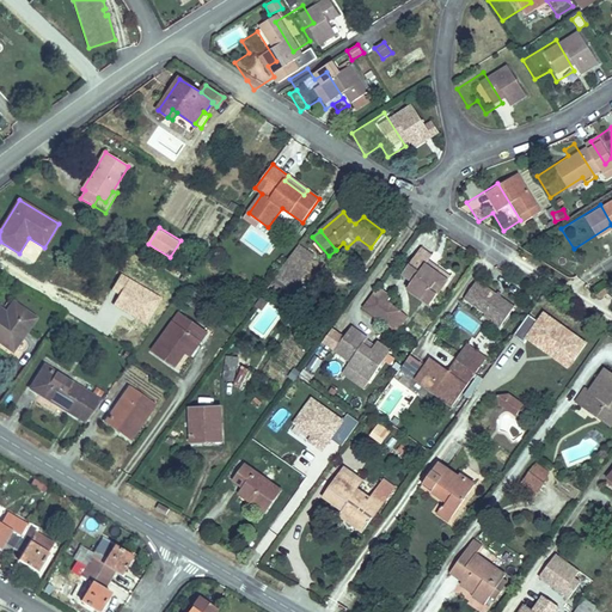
[(369,250),(371,248),(357,238),(347,248),(343,243),(336,250),(342,256),(359,243),(369,250)]
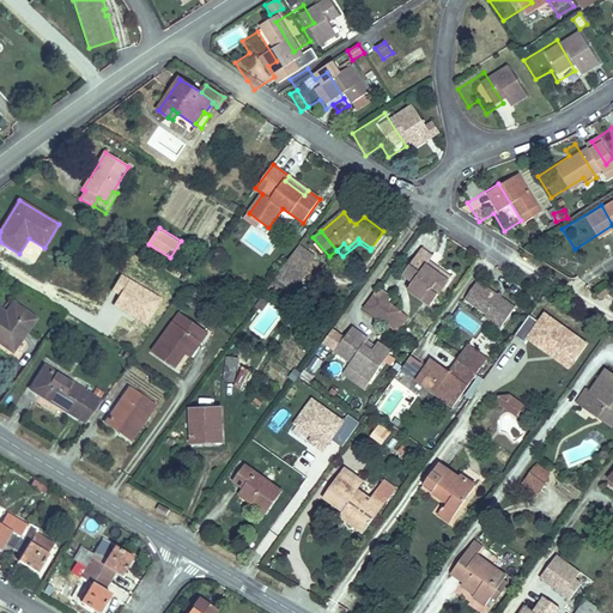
[(299,246),(289,261),(303,271),(314,256),(299,246)]
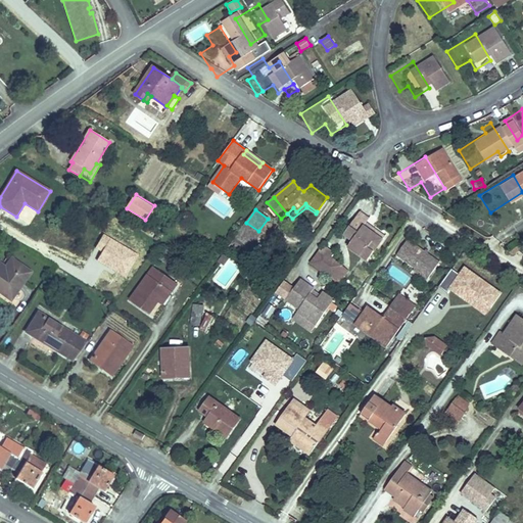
[(361,211),(358,216),(367,222),(370,219),(361,211)]
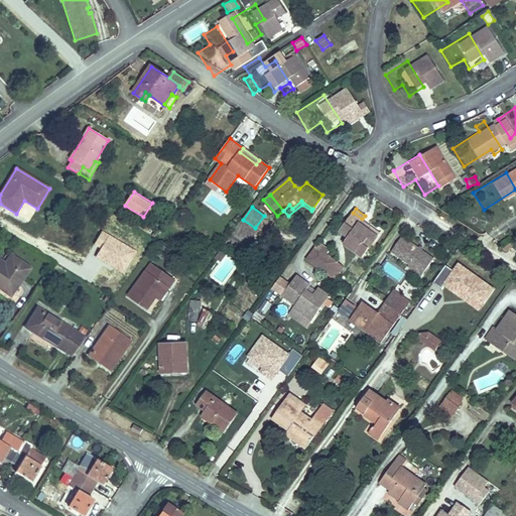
[(362,219),(353,213),(340,231),(349,238),(345,244),(363,257),(375,241),(369,237),(372,233),(359,223),(362,220),(362,219)]
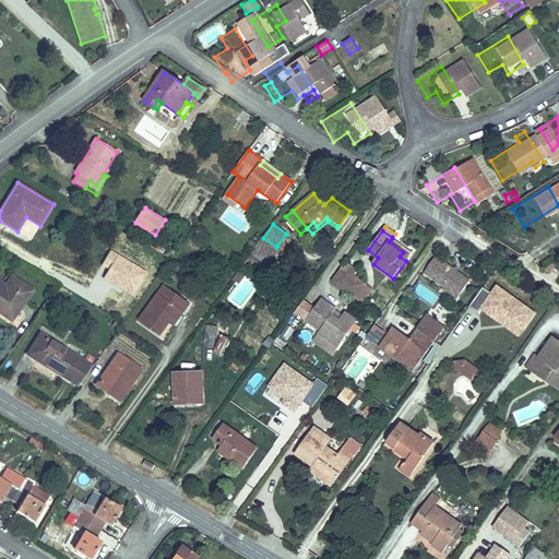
[(276,247),(263,238),(252,252),(269,263),(278,249),(276,247)]
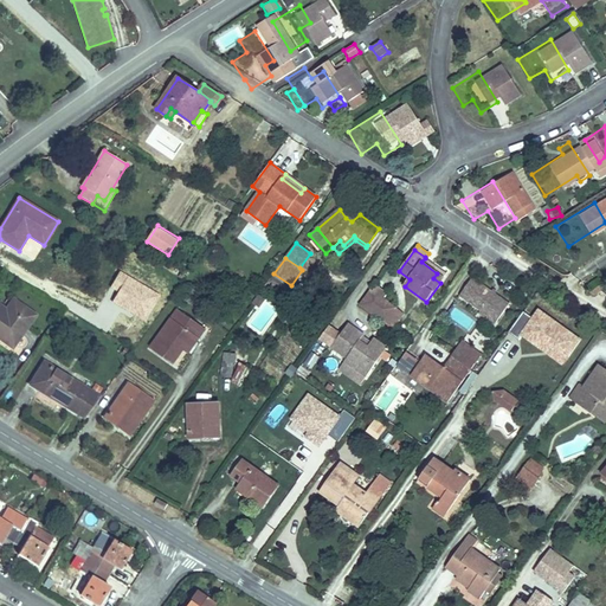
[(446,274),(425,258),(421,262),(437,274),(433,278),(440,283),(446,274)]
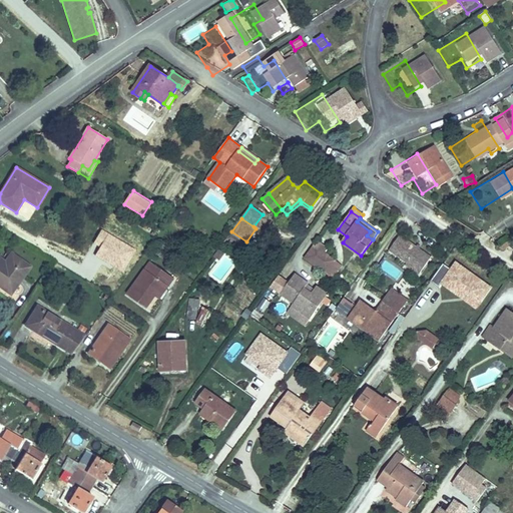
[(140,220),(138,224),(145,229),(148,224),(140,220)]
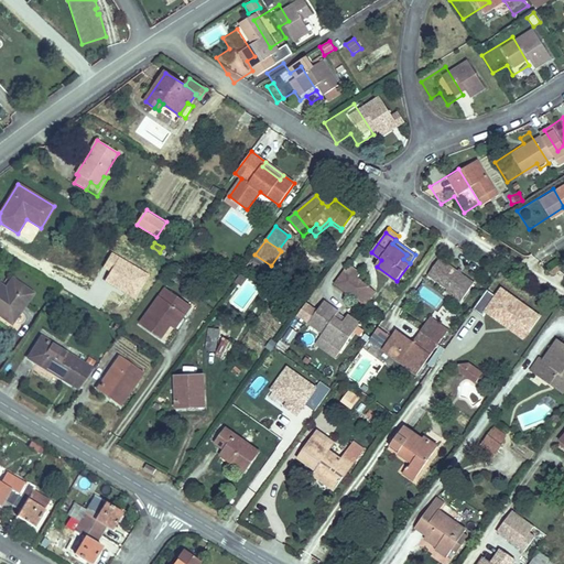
[(271,266),(255,255),(252,258),(269,269),(271,266)]
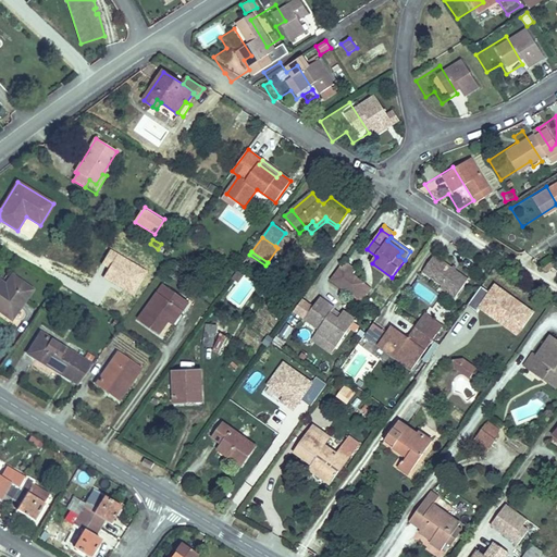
[(265,265),(249,255),(246,259),(262,270),(265,265)]
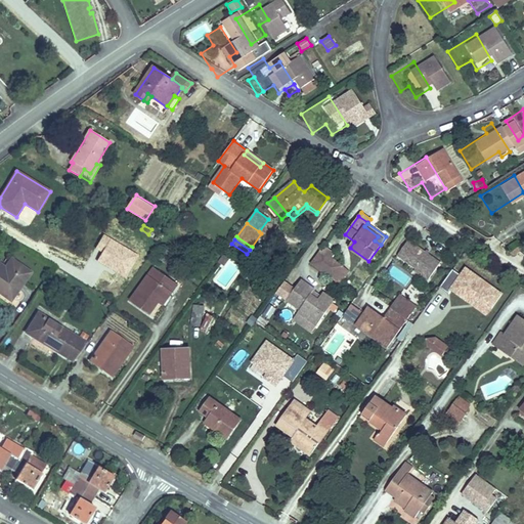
[(440,263),(408,241),(397,256),(416,269),(429,278),(440,263)]
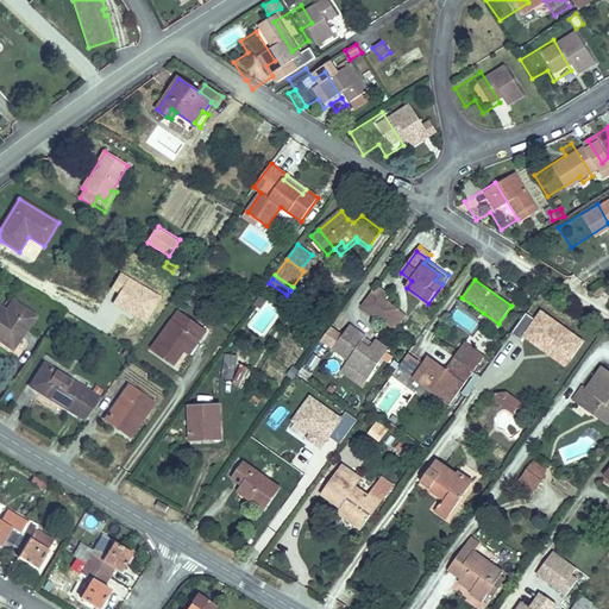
[(199,284),(188,300),(196,306),(207,290),(199,284)]
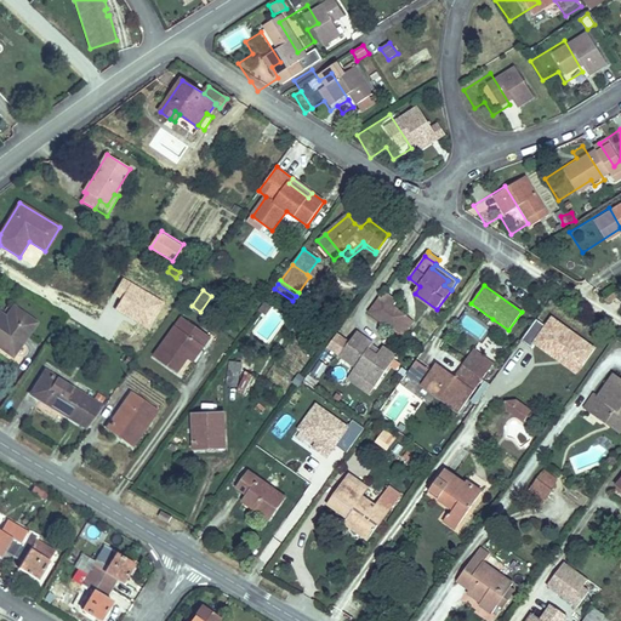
[(386,292),(382,297),(393,306),(397,301),(386,292)]
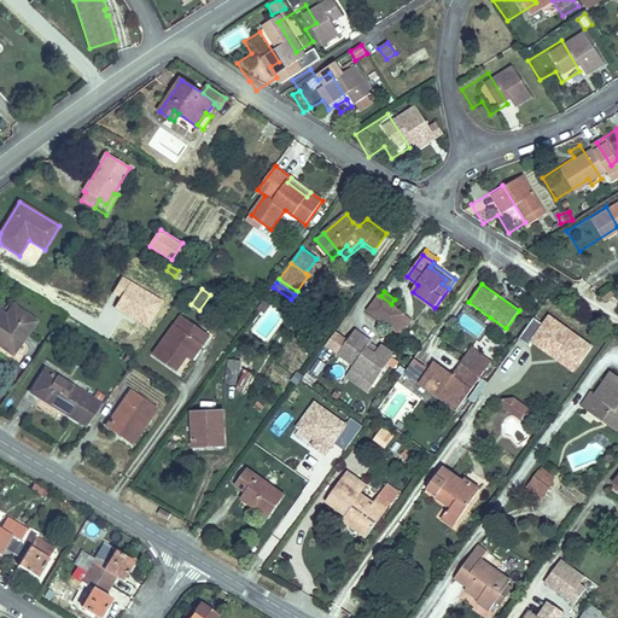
[(391,304),(380,296),(369,312),(394,328),(404,314),(391,304)]
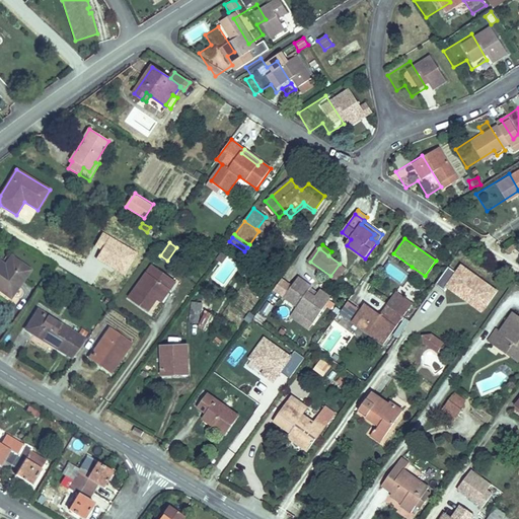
[(222,251),(216,260),(222,264),(228,255),(222,251)]
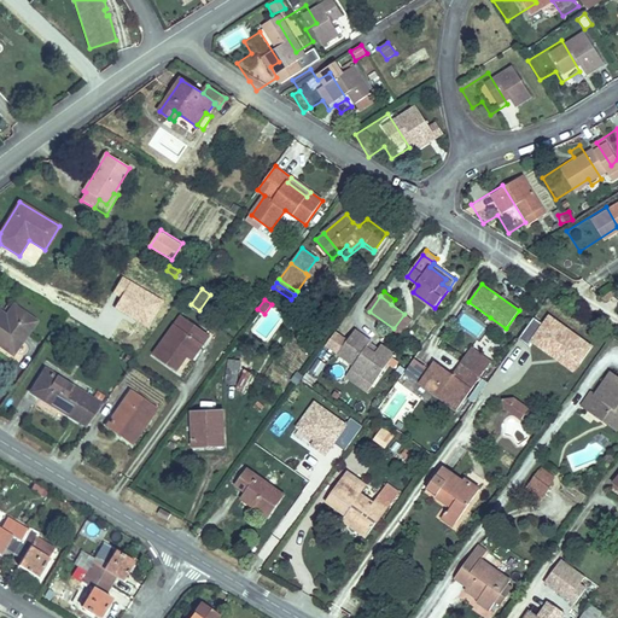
[(13,307),(6,316),(16,324),(23,313),(13,307)]
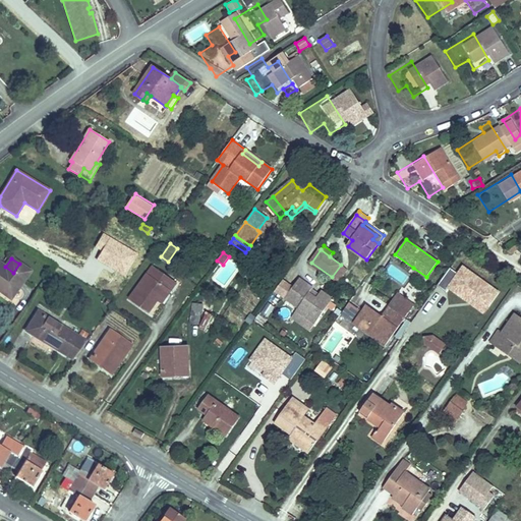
[(5,267),(0,263),(0,288),(12,297),(30,272),(19,264),(13,273),(5,267)]
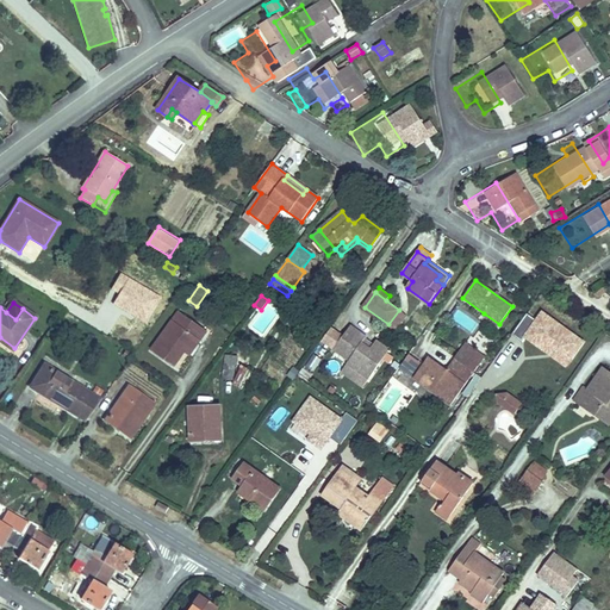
[(406,316),(399,310),(388,324),(396,330),(406,316)]
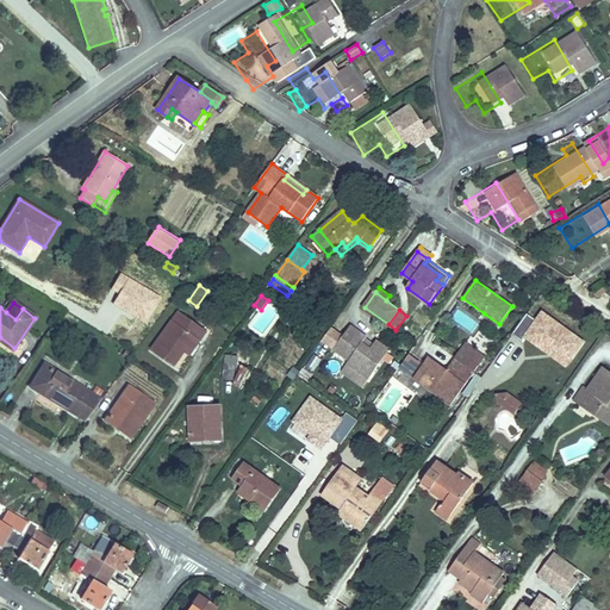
[(207,331),(180,311),(151,350),(174,367),(185,352),(195,337),(200,341),(207,331)]
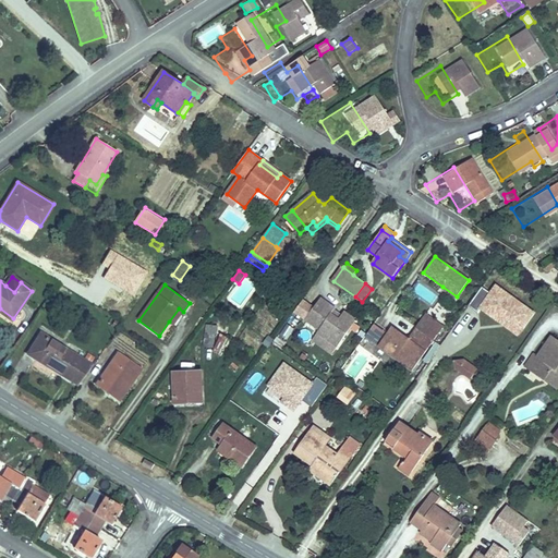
[(490,293),(482,287),(469,305),(477,313),(481,308),(501,324),(507,317),(522,328),(534,313),(496,286),(490,293)]
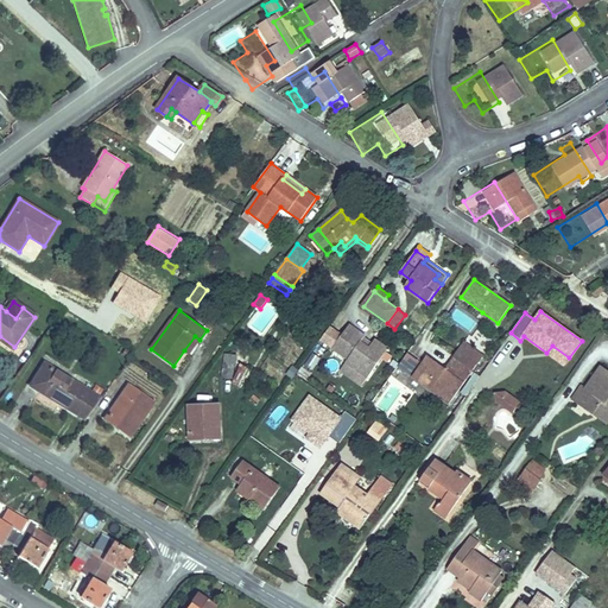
[(498,323),(482,312),(481,315),(496,325),(498,323)]
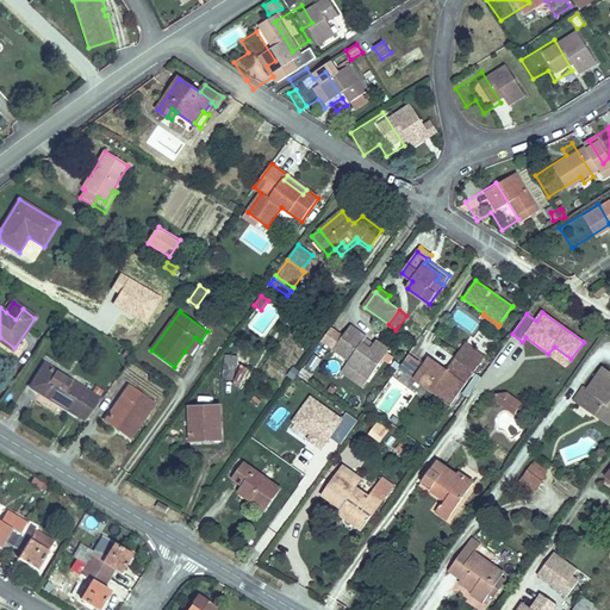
[(347,363),(368,379),(390,350),(377,341),(373,346),(371,349),(362,343),(366,340),(367,337),(350,325),(334,349),(349,361),(347,363)]
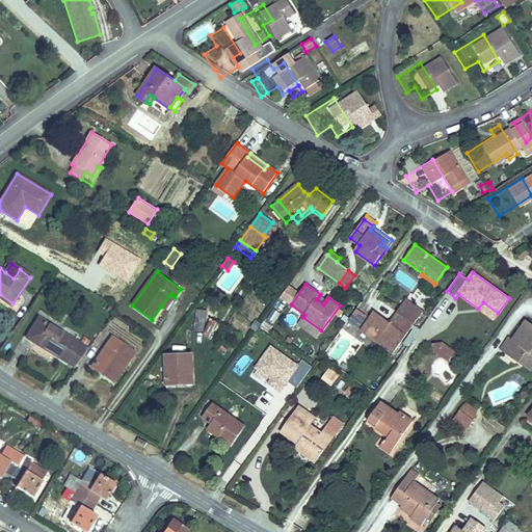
[(170,294),(161,307),(165,310),(175,297),(170,294)]
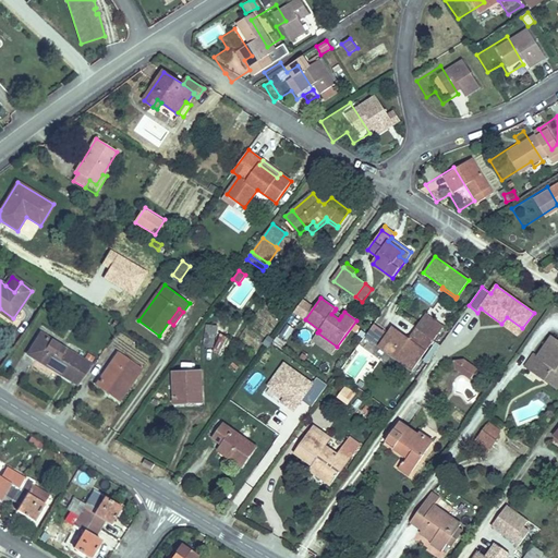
[(426,314),(416,328),(434,340),(444,327),(426,314)]
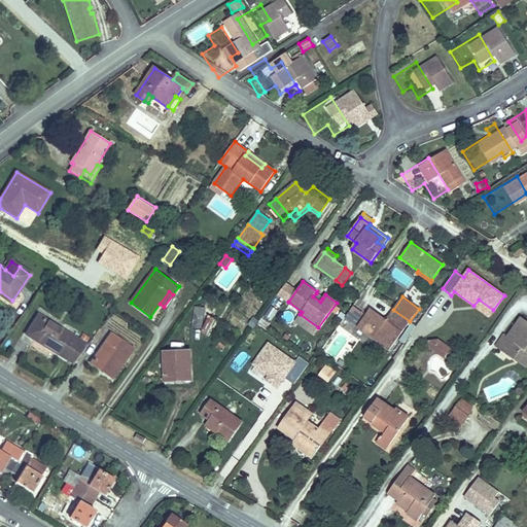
[(479,300),(473,306),(489,316),(493,310),(479,300)]
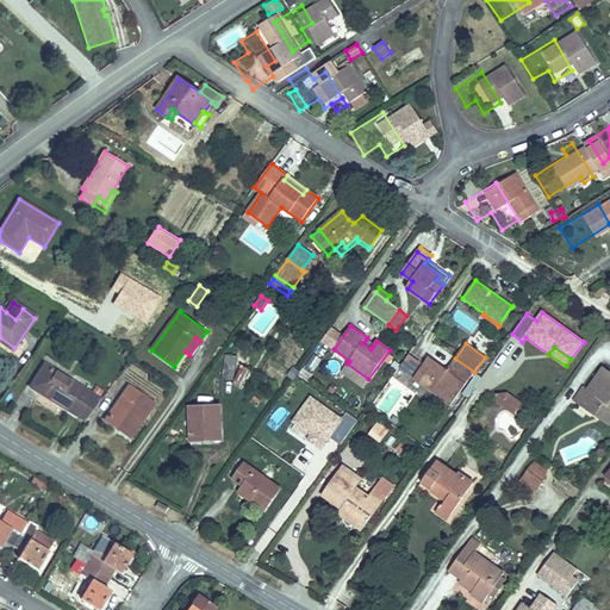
[(305,366),(313,372),(321,360),(313,354),(305,366)]
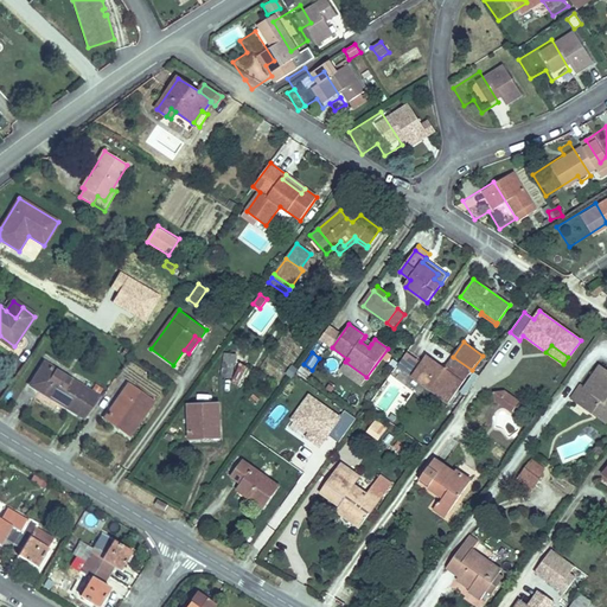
[(224,353),(222,377),(232,378),(234,363),(236,363),(236,356),(237,356),(231,355),(224,353)]
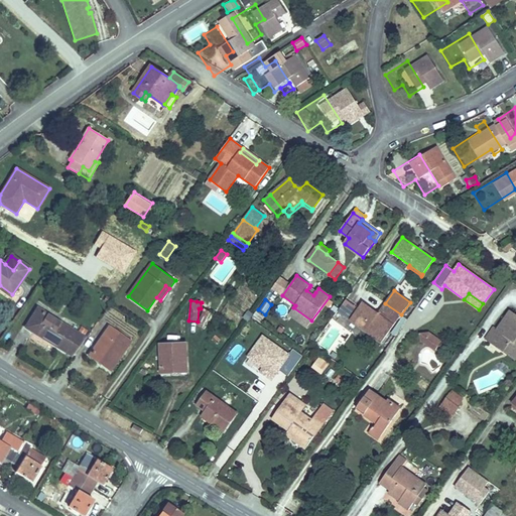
[(349,318),(357,307),(347,300),(339,310),(349,318)]
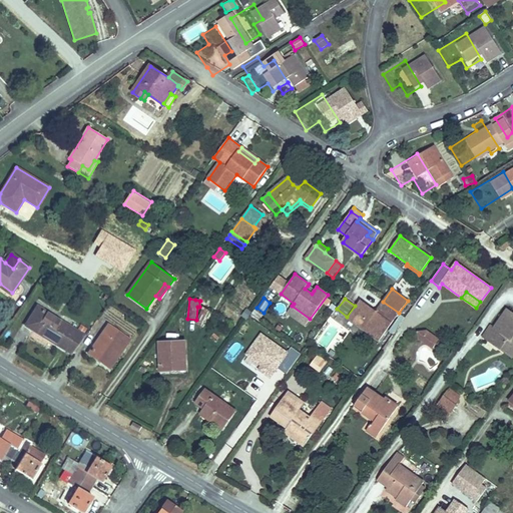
[(380,341),(399,313),(383,302),(376,312),(361,301),(348,318),(380,341)]
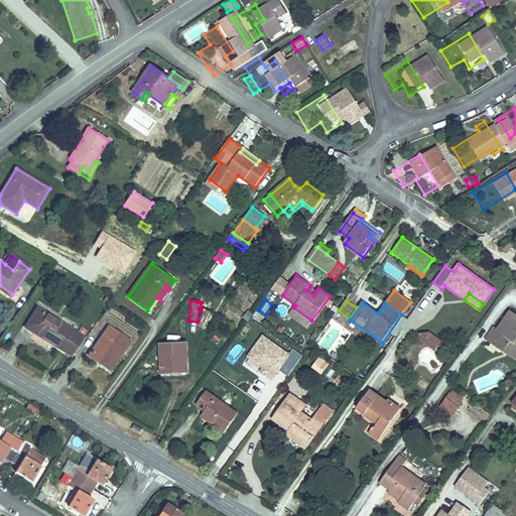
[(311,320),(293,307),(288,314),(307,328),(311,320)]
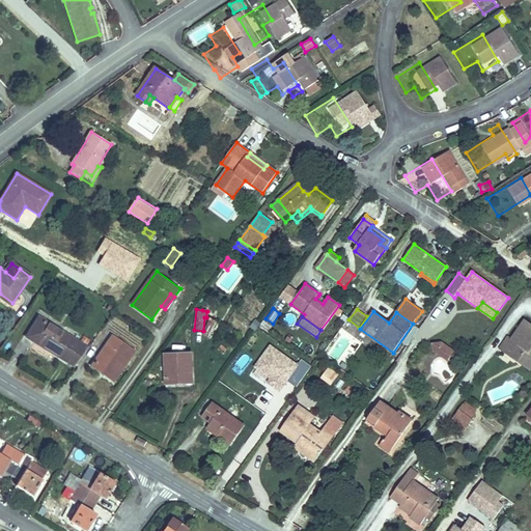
[(75,366),(88,348),(38,317),(27,337),(75,366)]
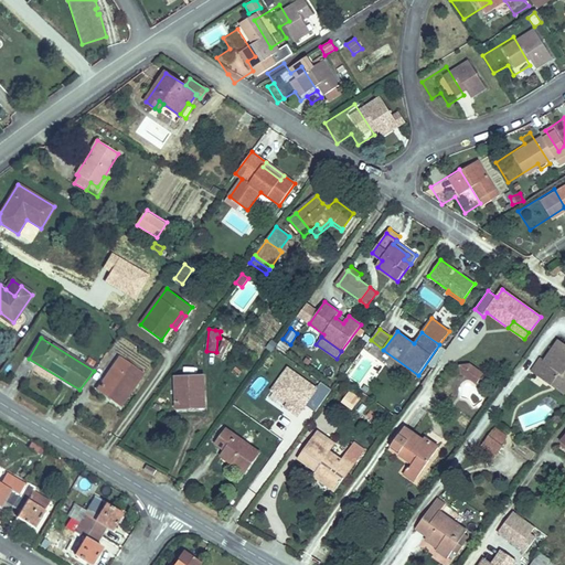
[(222,359),(231,342),(224,339),(215,355),(222,359)]
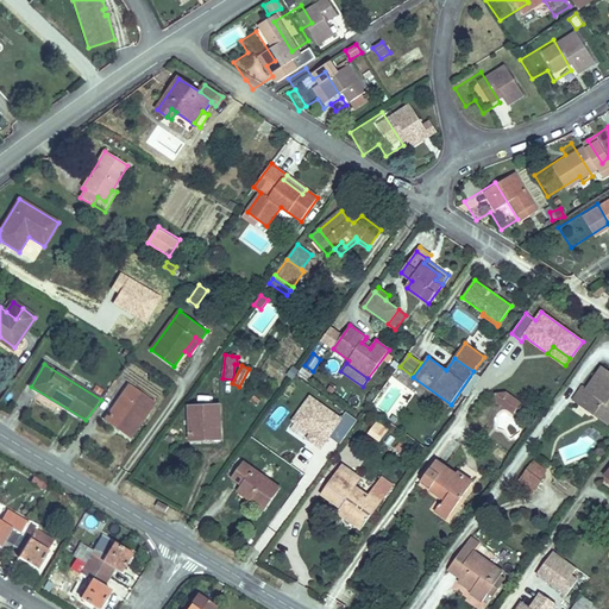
[(578,403),(595,415),(604,401),(608,403),(608,372),(603,369),(588,389),(578,403)]
